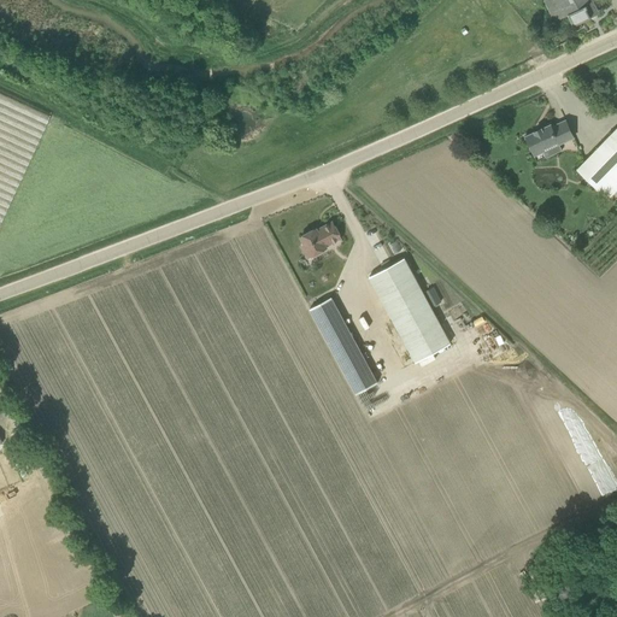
[(554,0),(563,18),(568,16),(574,27),(591,18),(589,15),(598,11),(592,0),(576,0),(566,5),(563,0),(554,0)]
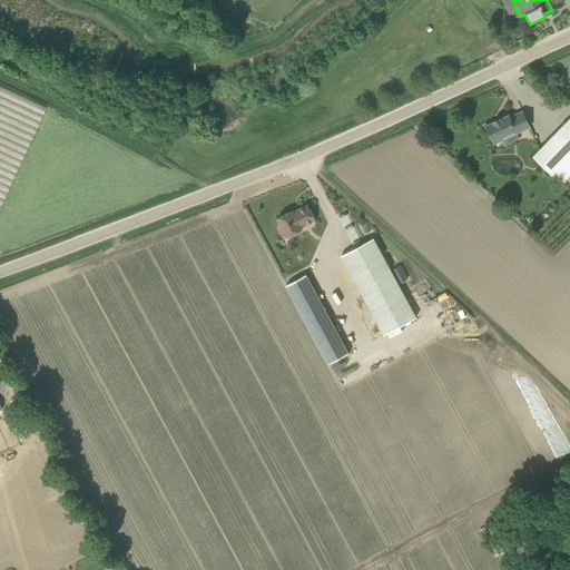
[(0,208),(47,108),(0,87),(0,208)]
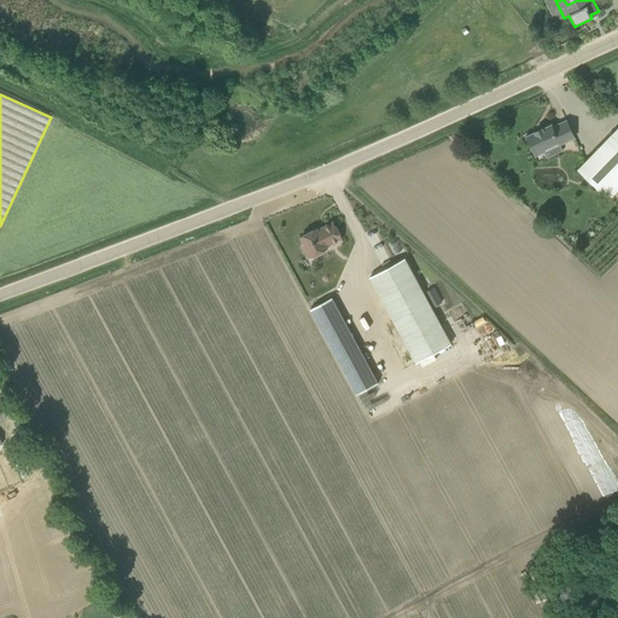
[(560,145),(575,138),(566,121),(553,127),(552,126),(542,129),(542,128),(535,132),(535,133),(526,136),(536,157),(544,152),(543,150),(559,143),(560,145)]
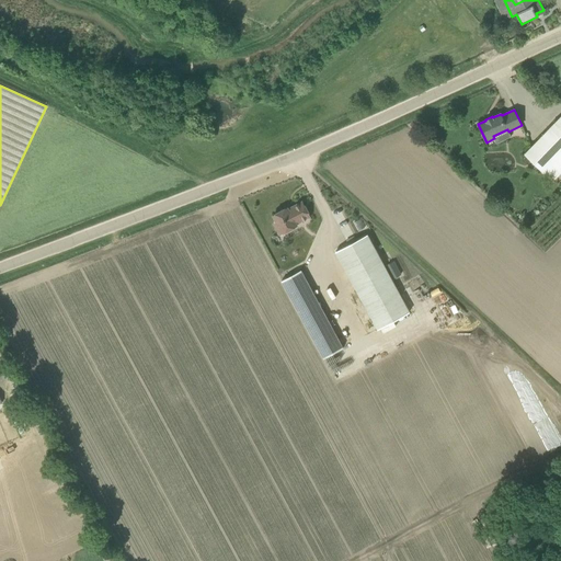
[(560,115),(524,155),(552,182),(560,172),(560,115)]
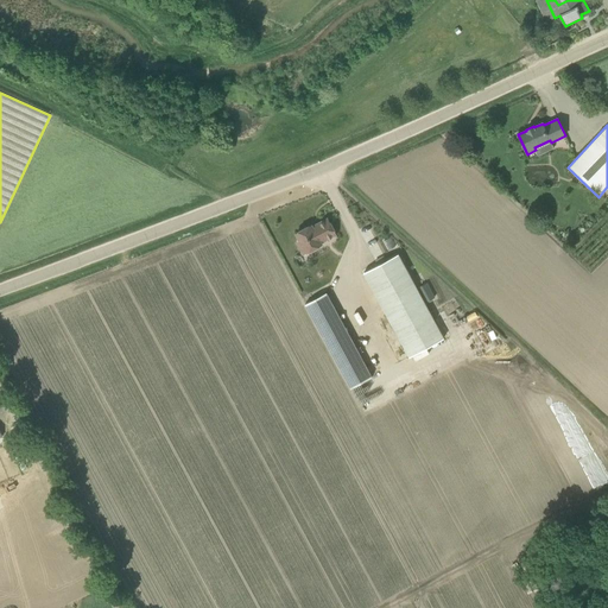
[(301,242),(298,244),(303,254),(322,245),(321,242),(336,234),(328,219),(312,227),(311,226),(296,234),(301,242)]
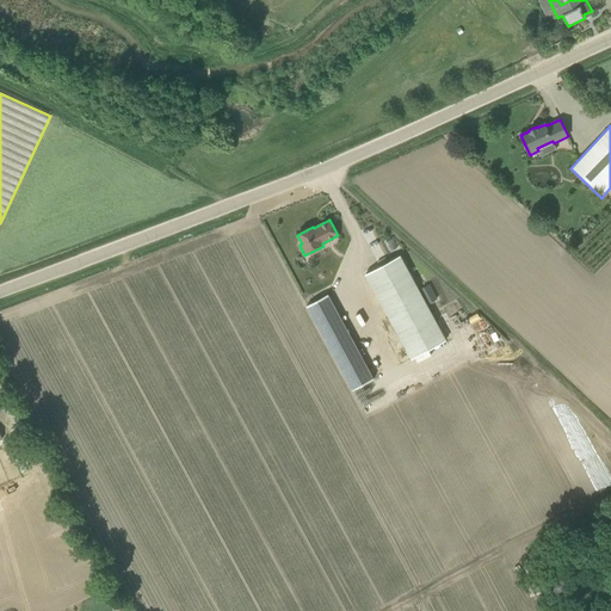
[(400,255),(365,275),(412,359),(446,340),(400,255)]
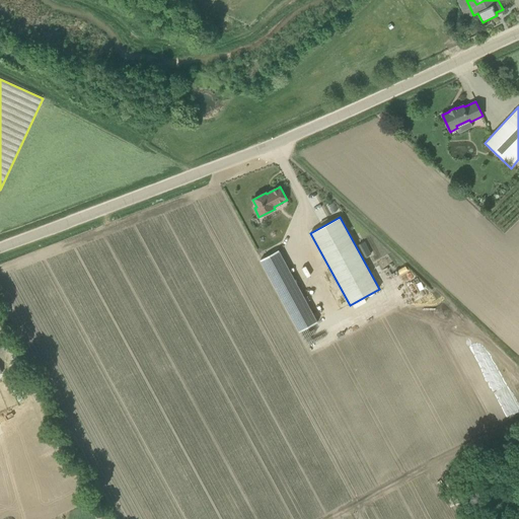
[(359,242),(365,255),(371,253),(365,240),(359,242)]
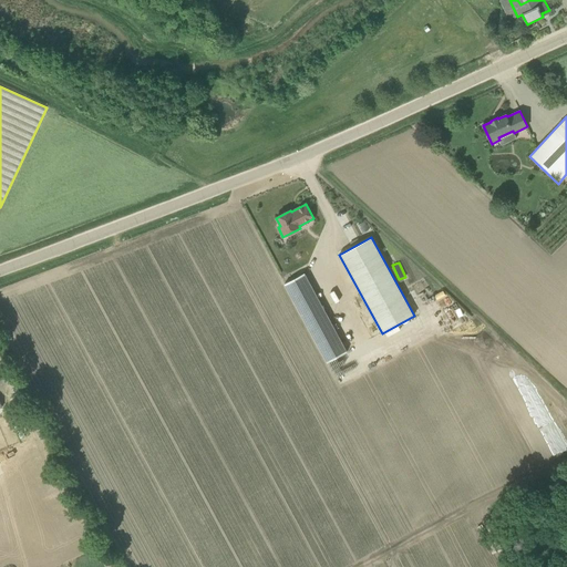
[(322,362),(343,352),(303,270),(284,281),(322,362)]
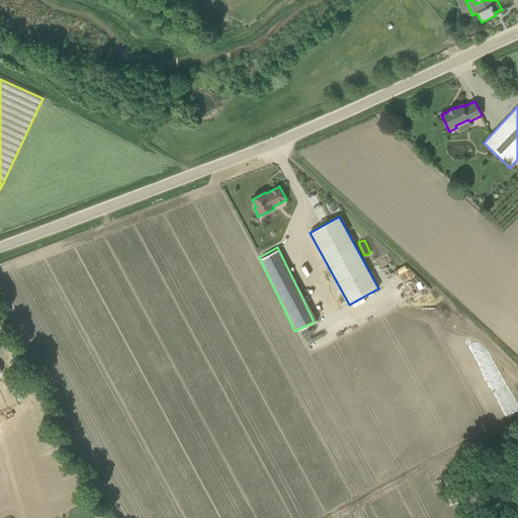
[(411,277),(407,270),(400,274),(403,281),(411,277)]
